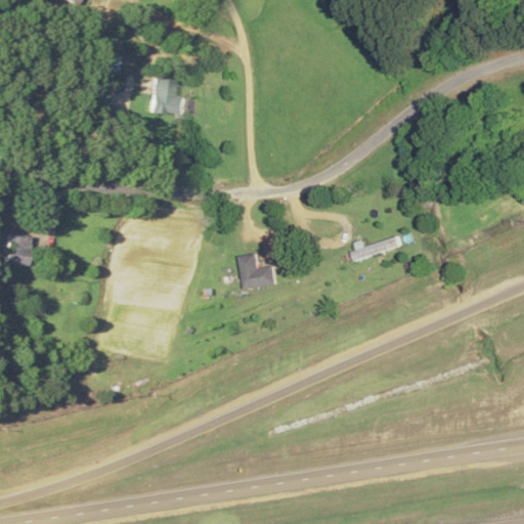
[(112,70),(113,55),(95,53),(93,68),(112,70)]
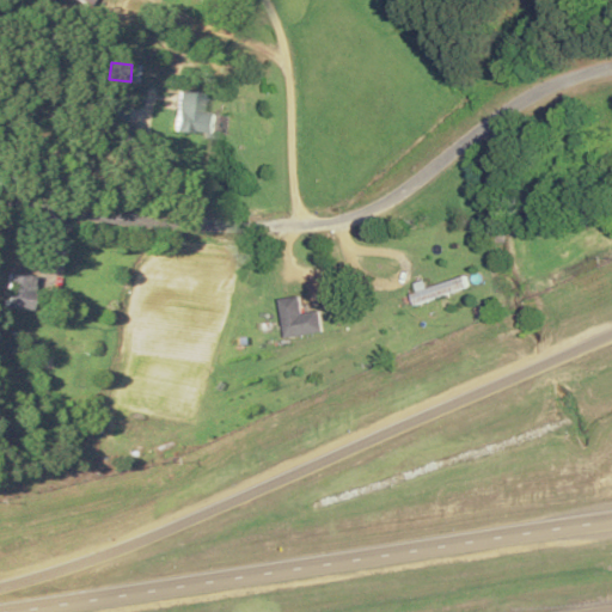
[(216,135),(219,112),(196,111),(197,92),(173,91),(171,132),(216,135)]
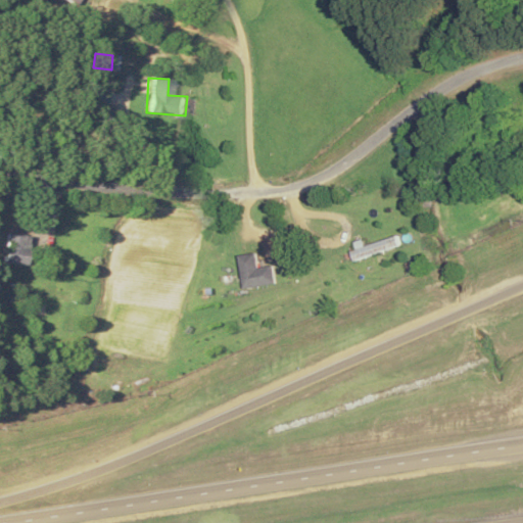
[(106,92),(89,85),(85,96),(101,103),(106,92)]
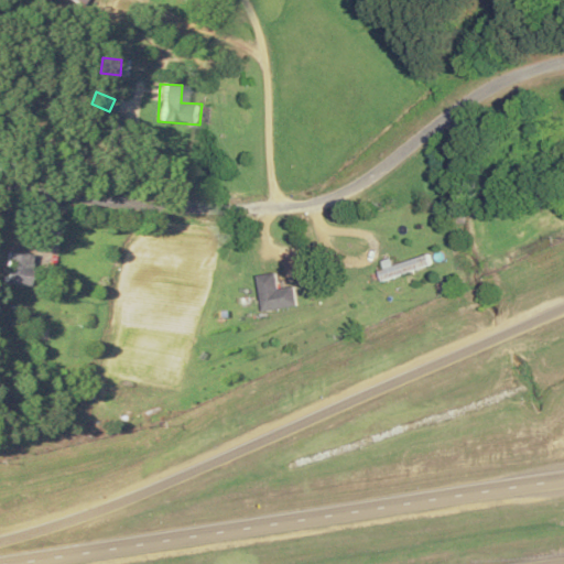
[(30,242),(9,242),(9,285),(30,285),(30,242)]
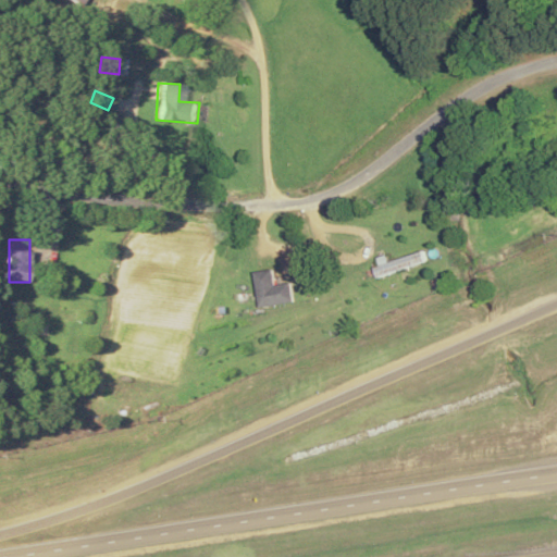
[(428,261),(424,250),(374,267),(378,277),(428,261)]
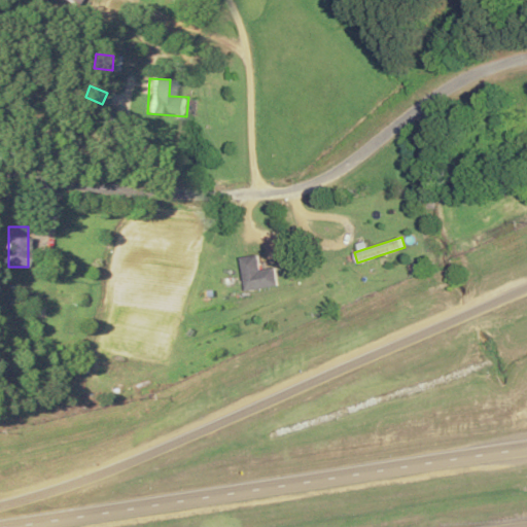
[(262,270),(260,254),(243,257),(247,290),(280,285),(278,268),(262,270)]
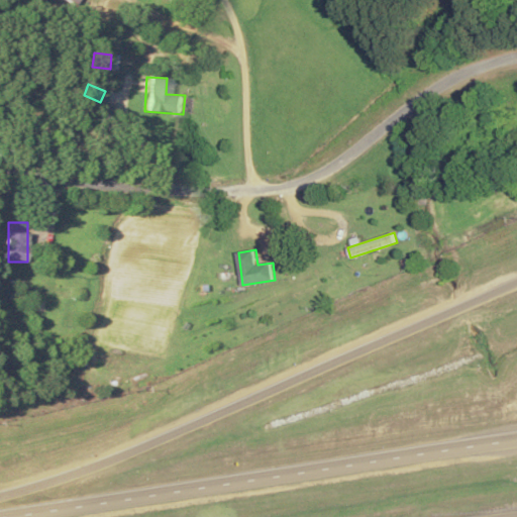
[(10,299),(21,301),(24,288),(13,285),(10,299)]
